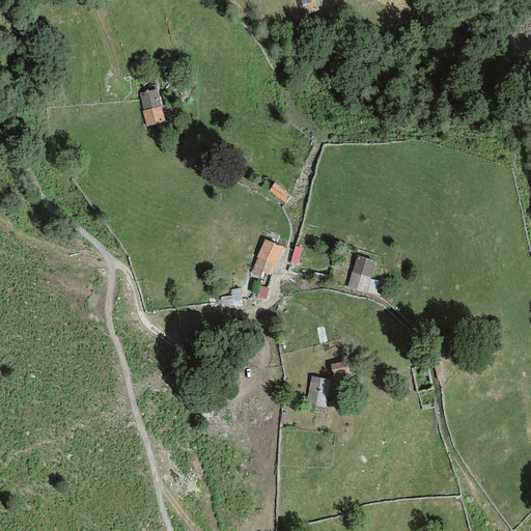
[(314,0),(310,0),(309,0),(310,2),(301,6),(305,16),(318,10),(314,0)]
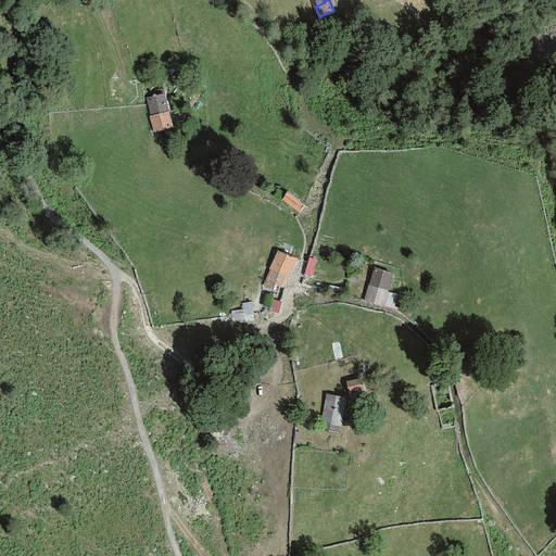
[(148,95),(151,113),(171,108),(166,90),(148,95)]
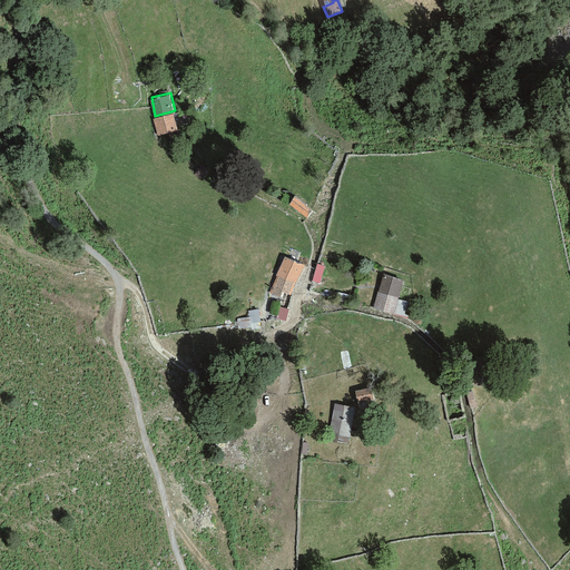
[(154,117),(158,134),(179,127),(175,110),(155,116),(154,117)]
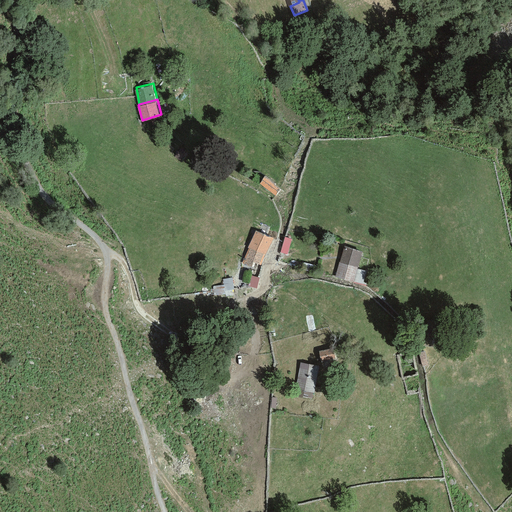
[(182,146),(175,156),(182,161),(189,151),(182,146)]
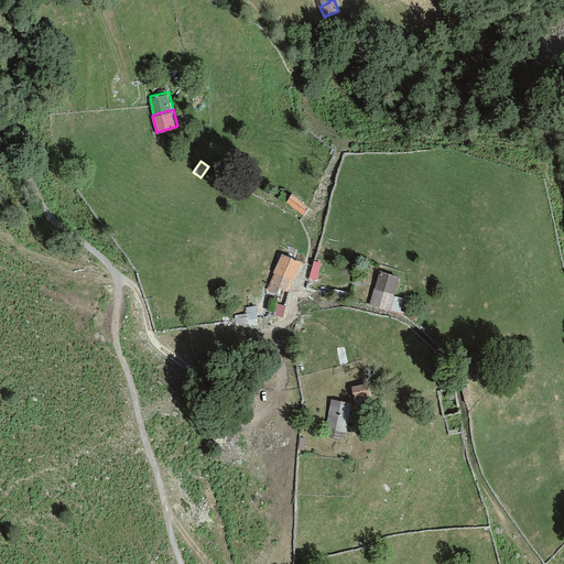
[(292,192),(286,201),(304,213),(310,205),(292,192)]
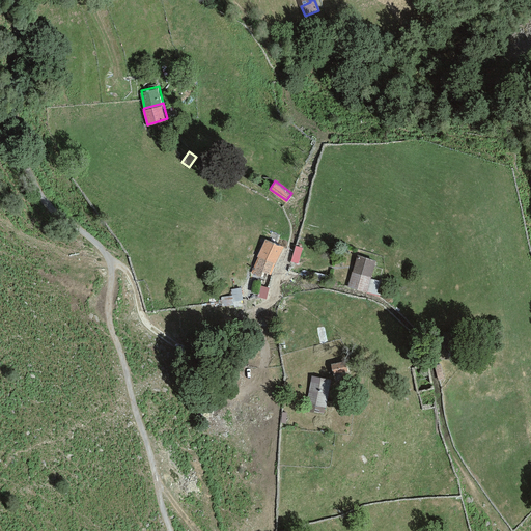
[(267,236),(258,253),(259,254),(276,261),(277,261),(285,243),(280,241),(279,242),(267,236)]
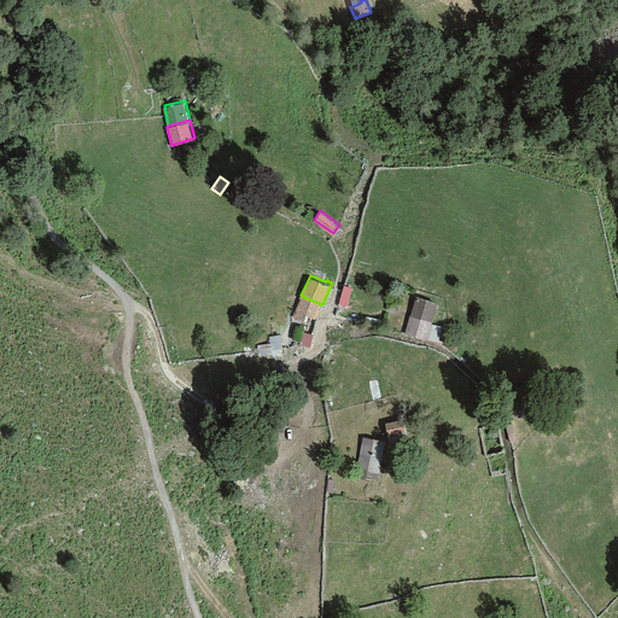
[(344,284),(339,303),(348,305),(354,286),(344,284)]
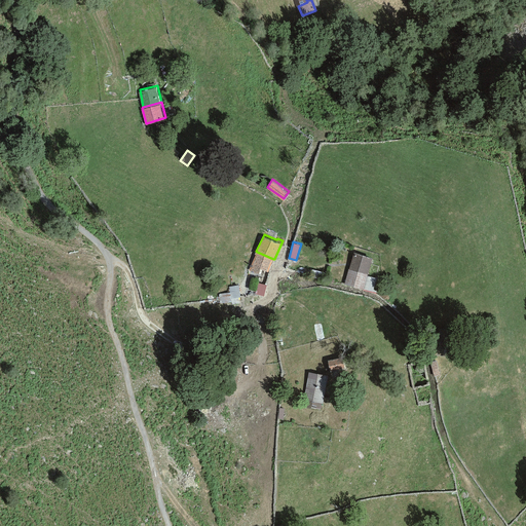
[(354,250),(345,283),(365,288),(368,274),(374,255),(354,250)]
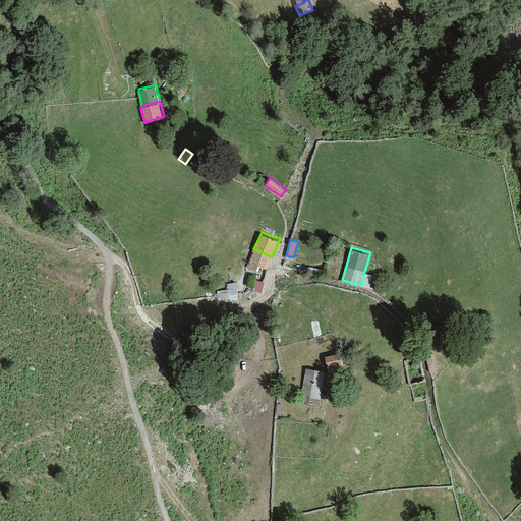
[(254,249),(247,267),(257,270),(259,264),(267,267),(271,256),(254,249)]
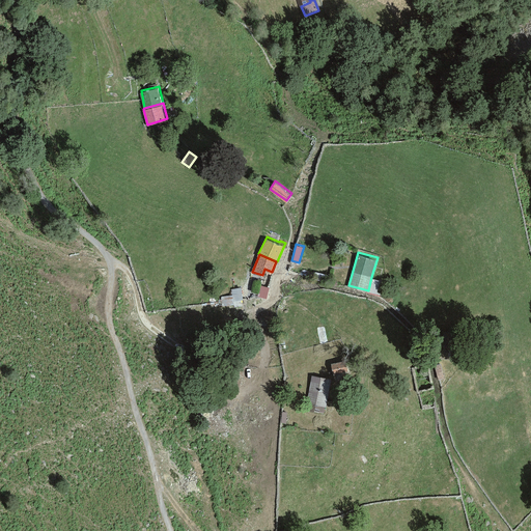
[(388,281),(371,277),(368,290),(384,295),(388,281)]
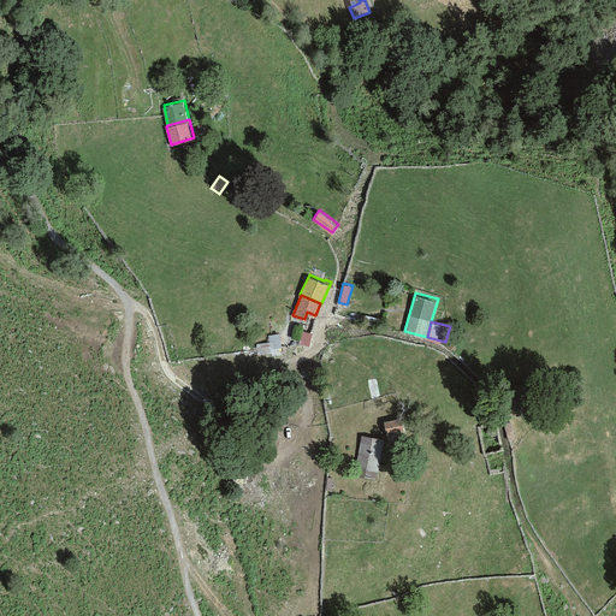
[(306,335),(302,347),(312,349),(315,337),(306,335)]
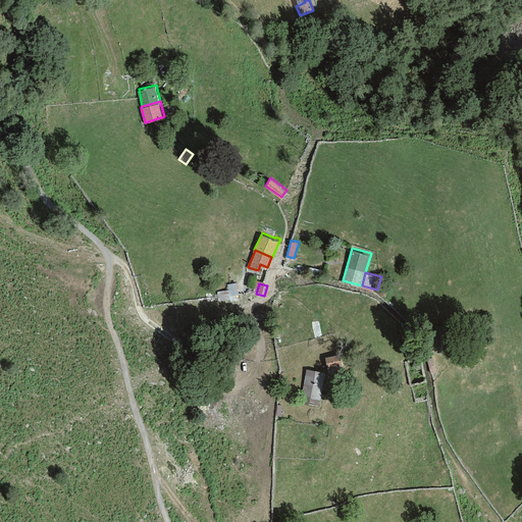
[(341,352),(326,356),(329,367),(344,363),(341,352)]
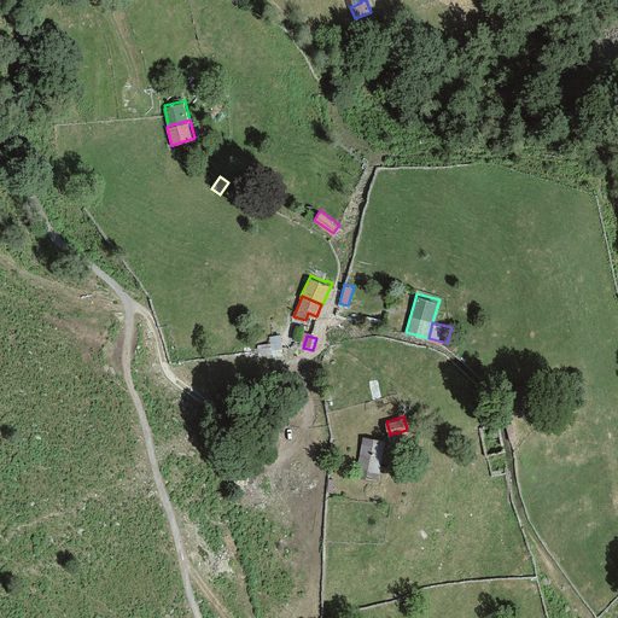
[(513,423),(506,425),(511,441),(518,438),(513,423)]
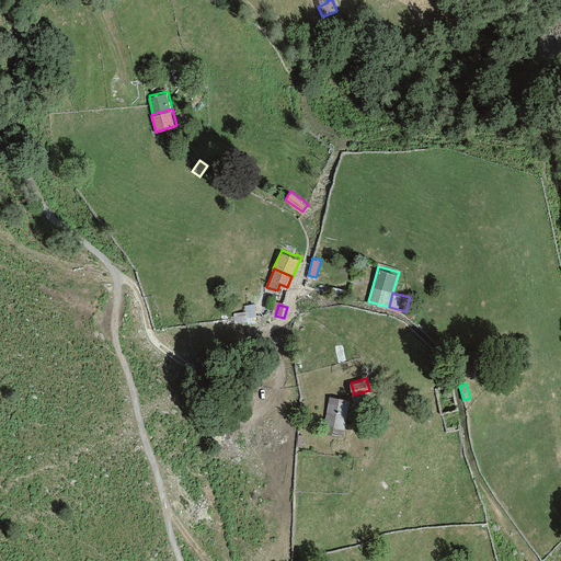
[(351,399),(330,396),(324,425),(328,425),(327,434),(342,436),(344,428),(345,428),(351,399)]
